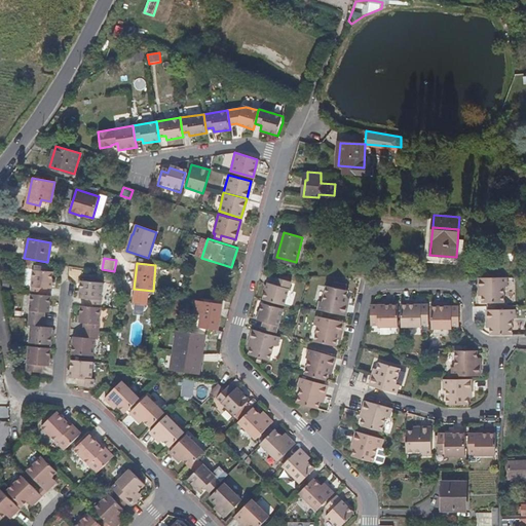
[(32,268),(29,293),(47,295),(47,288),(51,289),(53,271),(32,268)]
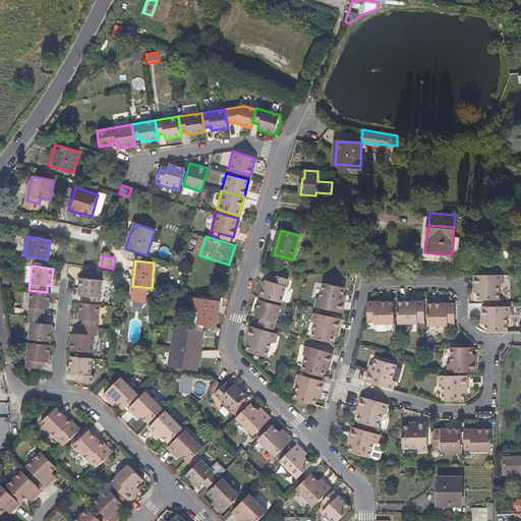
[(266,279),(261,296),(281,301),(287,277),(273,273),(271,280),(266,279)]
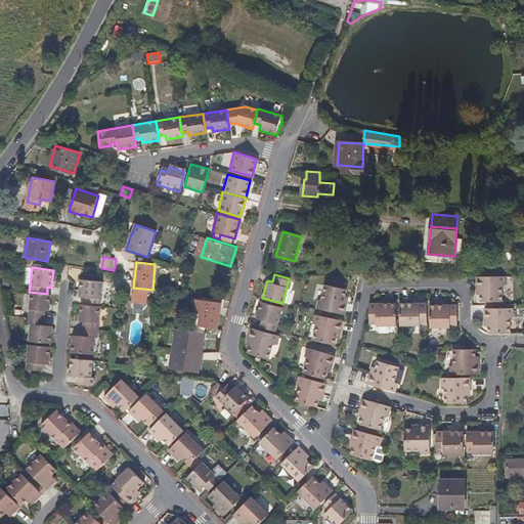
[(506,275),(477,275),(477,284),(481,284),(481,291),(481,298),(503,298),(503,284),(507,285),(506,275)]
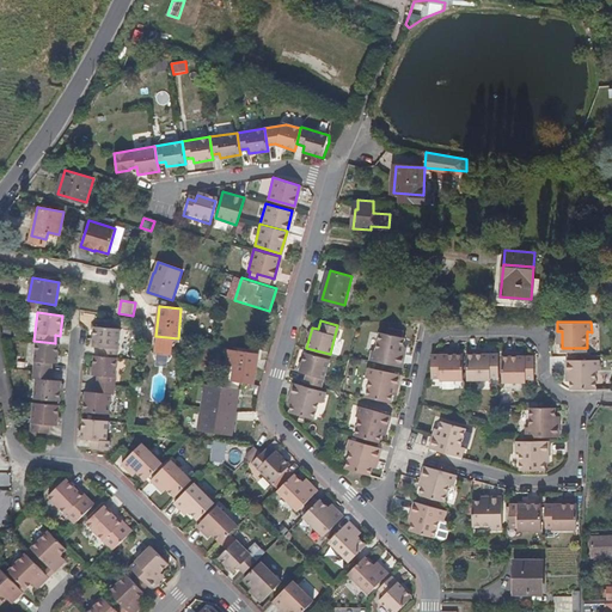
[(99,356),(117,357),(120,330),(97,328),(95,348),(99,348),(99,356)]
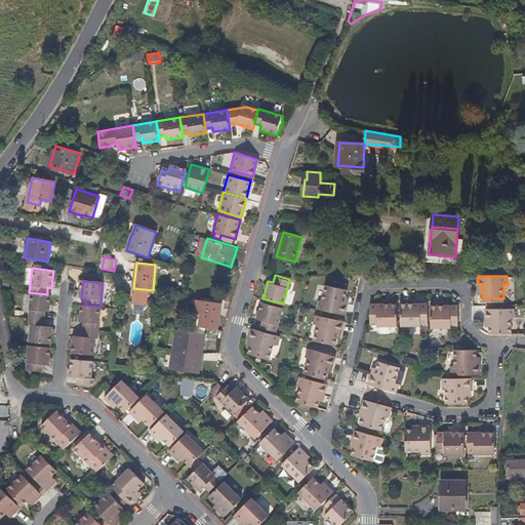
[(319,298),(318,308),(346,313),(347,304),(344,304),(345,297),(347,289),(325,285),(323,298),(319,298)]
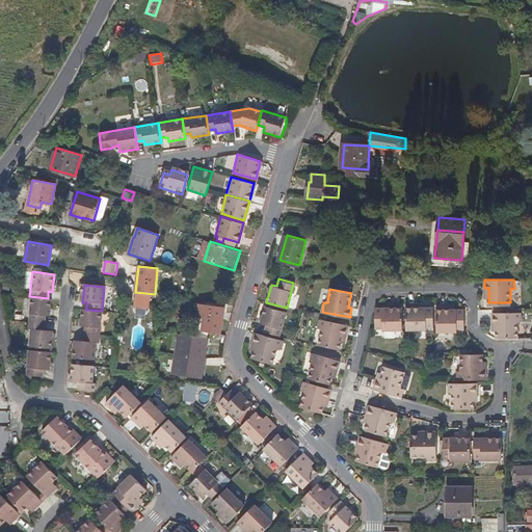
[(48,298),(29,296),(28,313),(27,320),(32,321),(45,322),(46,316),(50,316),(51,298),(48,298)]
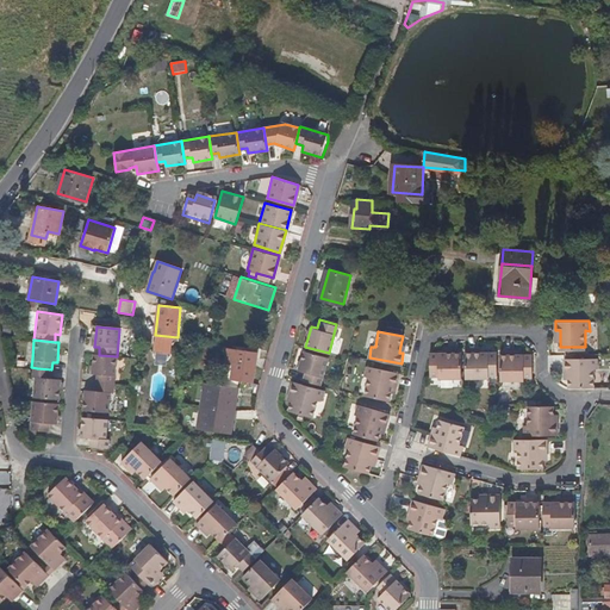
[(222,384),(207,381),(200,427),(232,431),(242,379),(254,381),(259,350),(228,347),(222,384)]
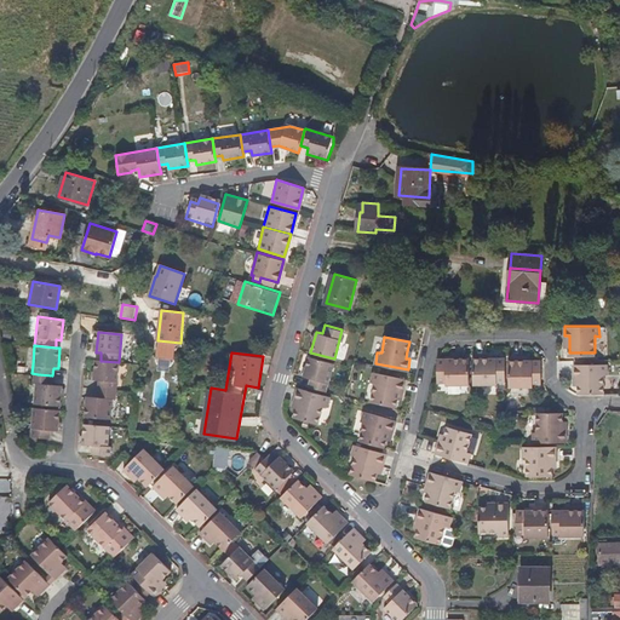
[(453,357),(437,356),(437,357),(436,359),(437,380),(446,380),(446,384),(469,384),(469,352),(453,352),(453,357)]
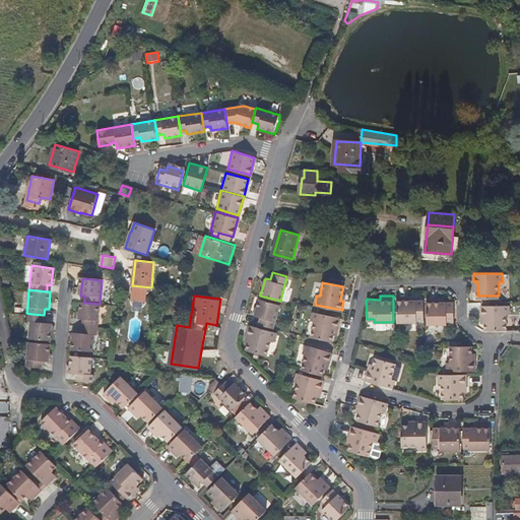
[(409,296),(396,296),(396,322),(416,322),(416,319),(424,319),(424,299),(409,299),(409,296)]
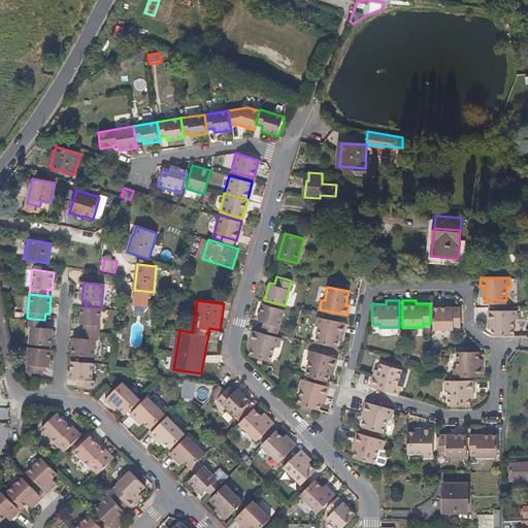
[(264,322),(262,329),(276,333),(284,308),(263,302),(258,320),(264,322)]
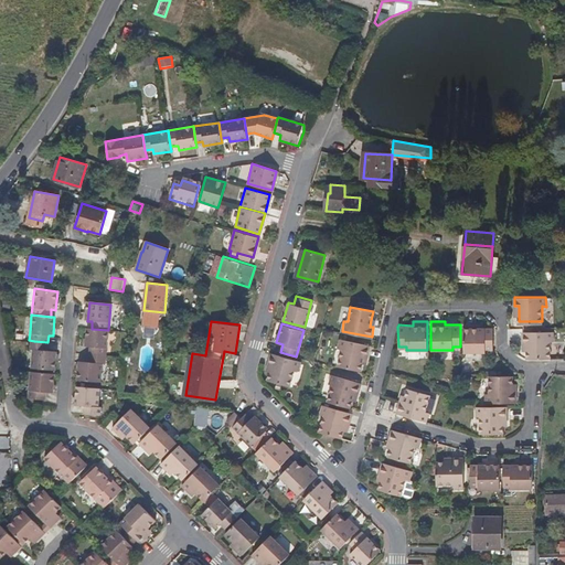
[(479,324),(464,324),(464,330),(465,352),(486,352),(486,349),(494,349),(493,328),(479,328),(479,324)]
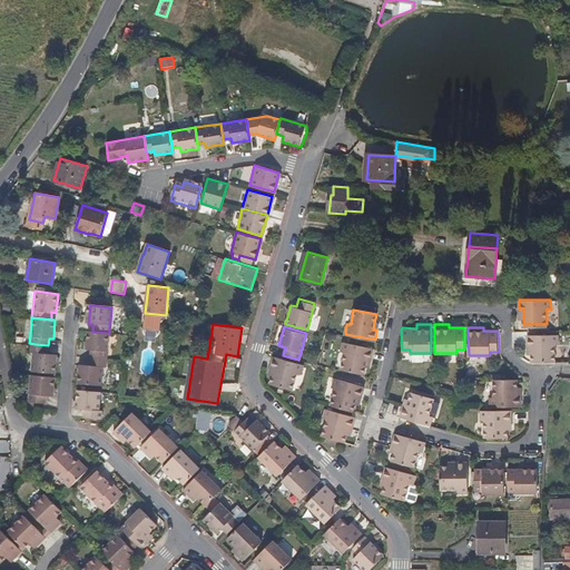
[(106,359),(109,333),(92,332),(87,331),(86,350),(90,351),(89,357),(106,359)]
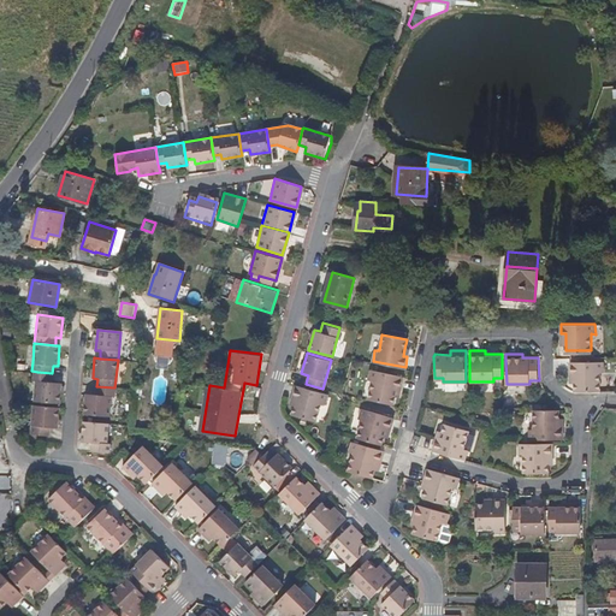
[(570,360),(570,371),(575,371),(574,378),(575,386),(600,386),(600,371),(604,371),(604,360),(570,360)]
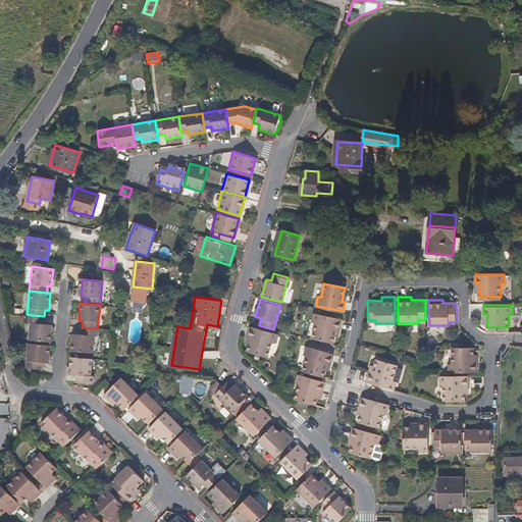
[(44,316),(32,315),(30,340),(51,342),(53,325),(43,324),(44,316)]
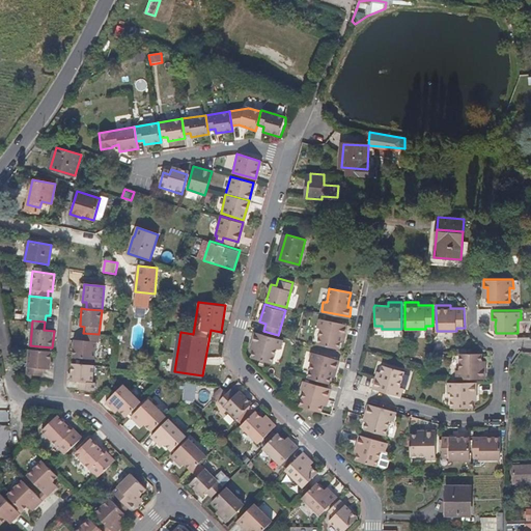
[(320,330),(317,344),(338,348),(340,340),(341,334),(345,335),(347,326),(318,320),(317,329),(320,330)]
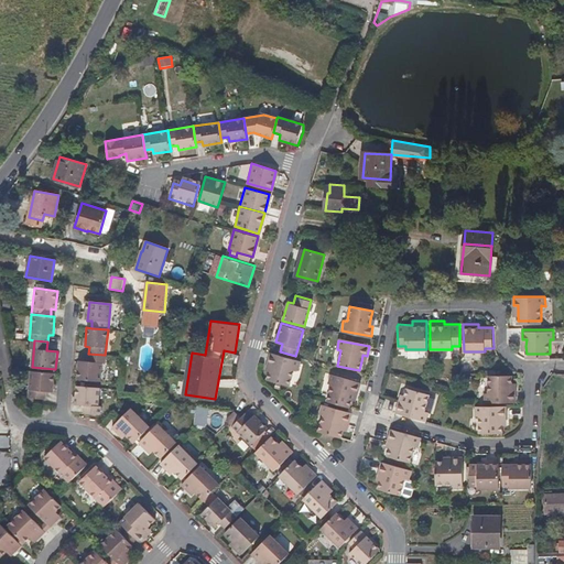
[(102,382),(105,355),(88,354),(88,361),(80,361),(78,380),(102,382)]
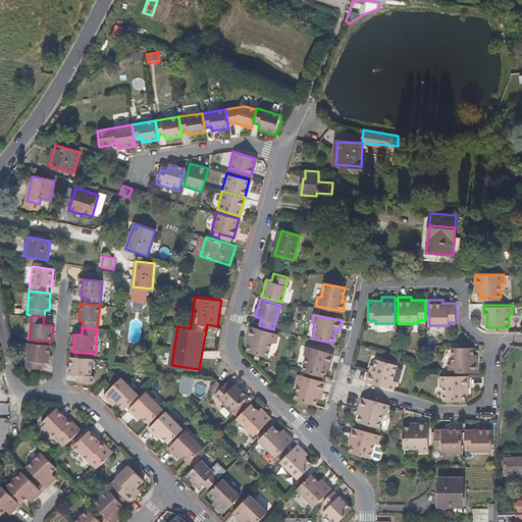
[(250,327),(247,336),(251,337),(249,344),(247,351),(268,356),(272,344),(275,344),(277,335),(250,327)]
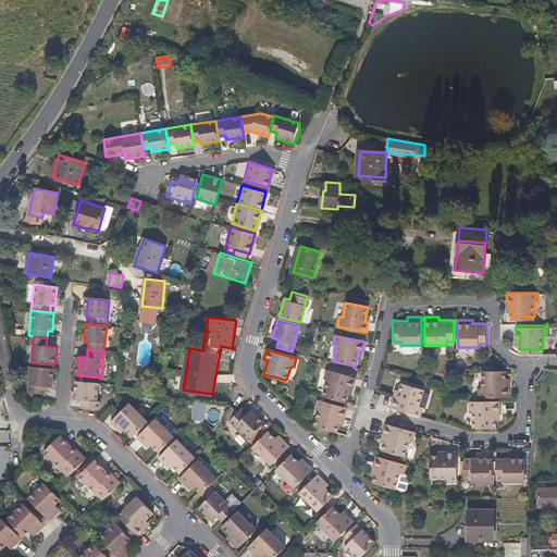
[(54,368),(31,366),(28,392),(44,394),(45,385),(51,386),(54,368)]
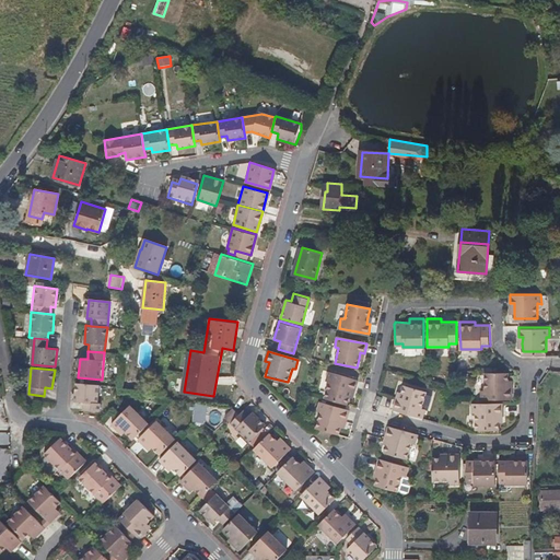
[(329,383),(325,398),(347,404),(349,396),(350,389),(354,391),(357,382),(328,373),(326,383),(329,383)]
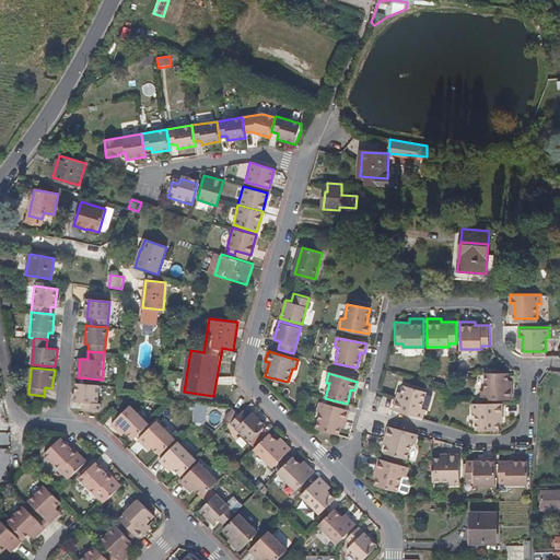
[(508,389),(508,383),(508,375),(485,375),(485,389),(480,389),(481,399),(512,399),(512,389),(508,389)]
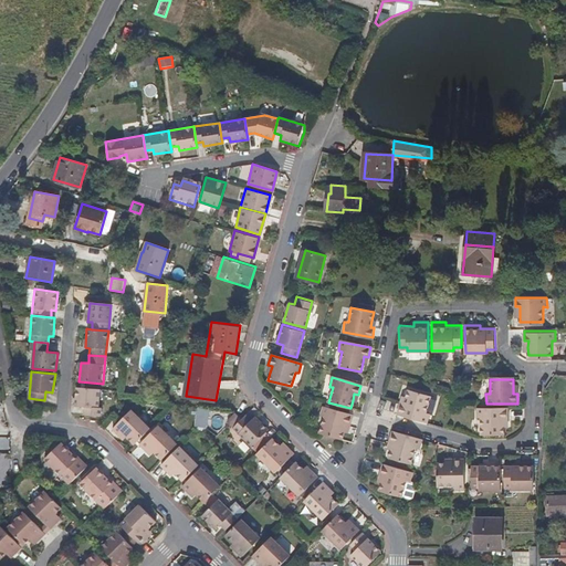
[(98,416),(102,389),(83,387),(82,395),(77,395),(75,413),(98,416)]
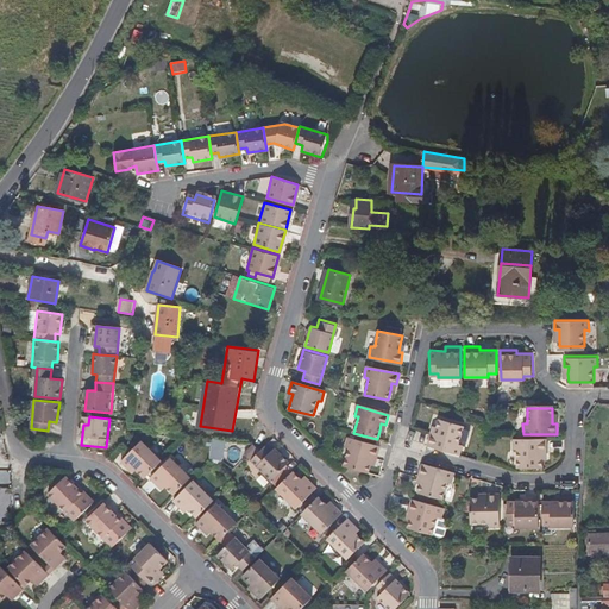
[(435,437),(431,435),(427,445),(460,454),(463,445),(459,444),(463,427),(440,421),(437,429),(435,437)]
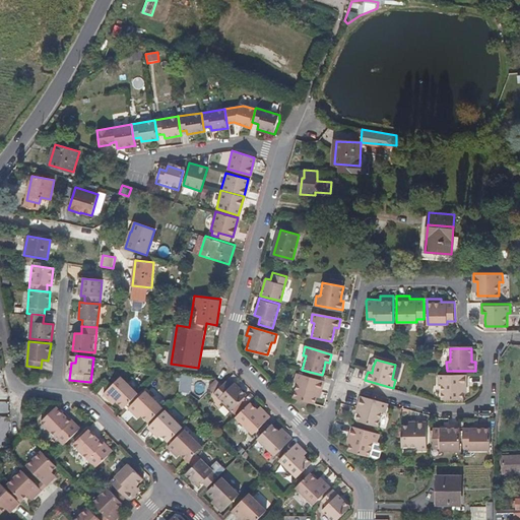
[(129,402),(143,388),(125,370),(108,388),(114,393),(117,390),(122,394),(129,402)]
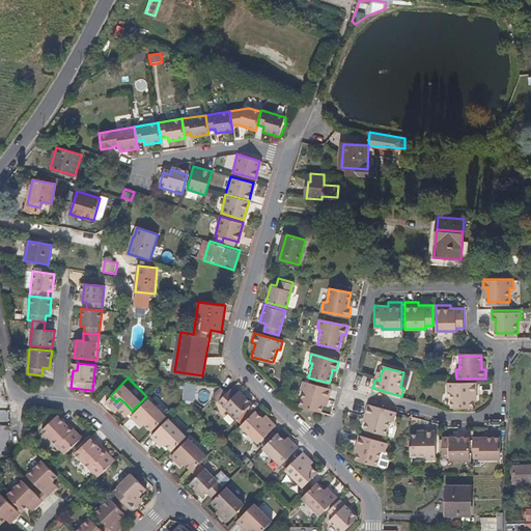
[(184,399),(196,401),(198,384),(187,382),(184,399)]
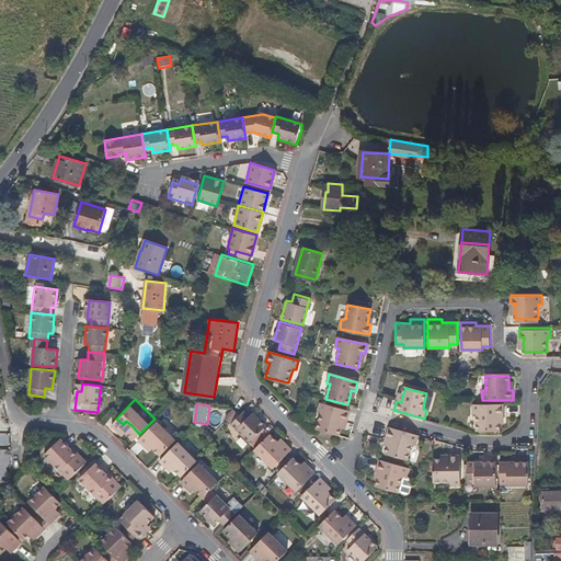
[(504,413),(504,403),(473,403),(473,413),(478,413),(478,428),(500,428),(500,420),(500,413),(504,413)]
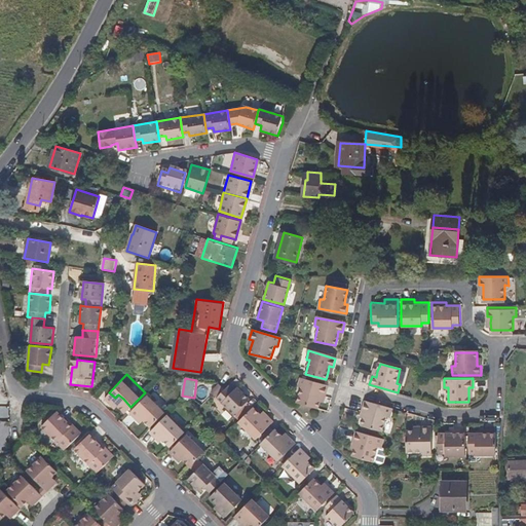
[(301,388),(297,403),(317,408),(320,400),(322,395),(326,396),(328,386),(300,379),(298,388),(301,388)]
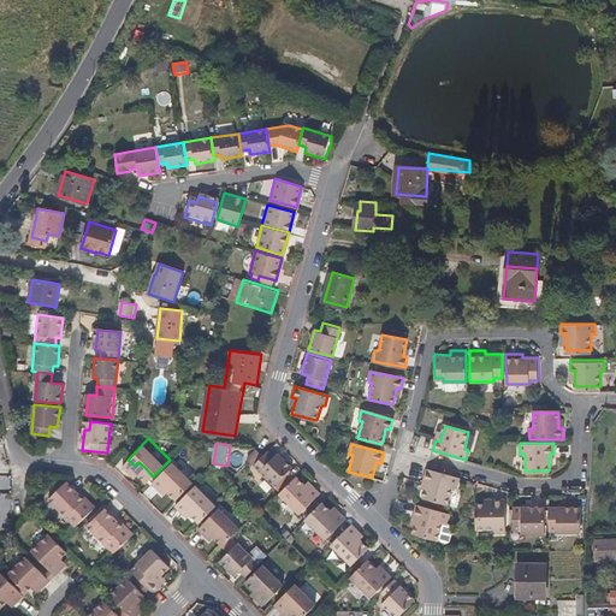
[(273,445),(264,455),(255,463),(274,484),(282,478),(289,469),(294,465),(280,450),(279,451),(273,445)]
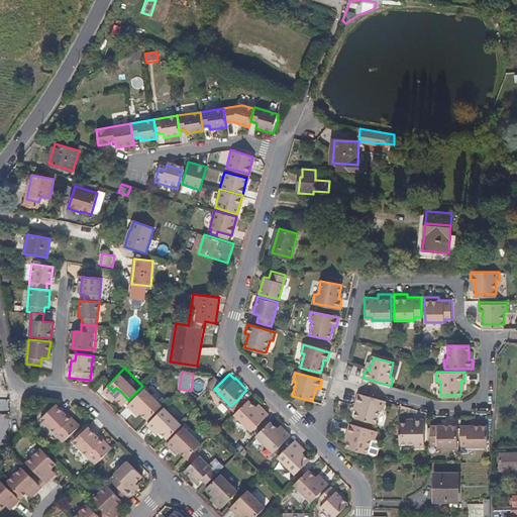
[(221,382),(216,377),(209,384),(214,389),(221,382)]
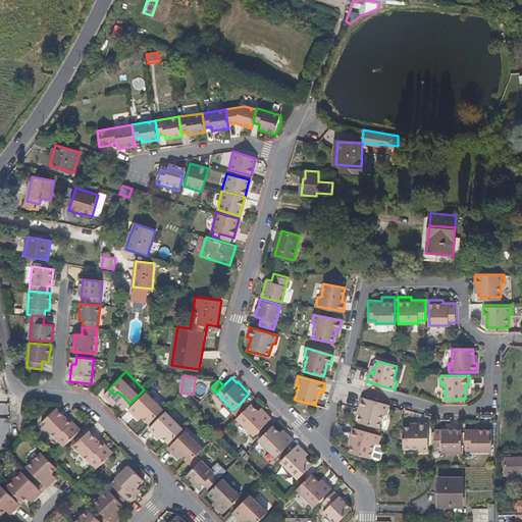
[(142,415),(149,423),(163,409),(145,390),(127,409),(134,415),(137,411),(142,415)]
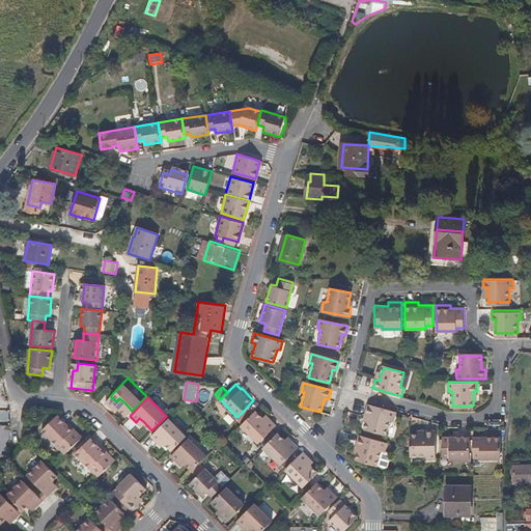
[(394,420),(396,412),(368,403),(365,412),(369,413),(367,419),(366,427),(386,432),(390,419),(394,420)]
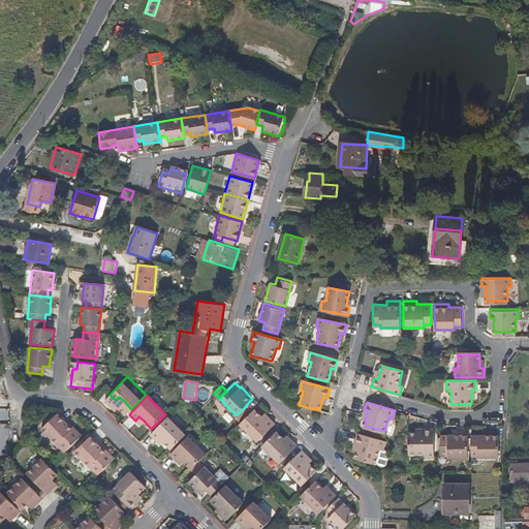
[(250,405),(248,403),(242,410),(244,412),(250,405)]
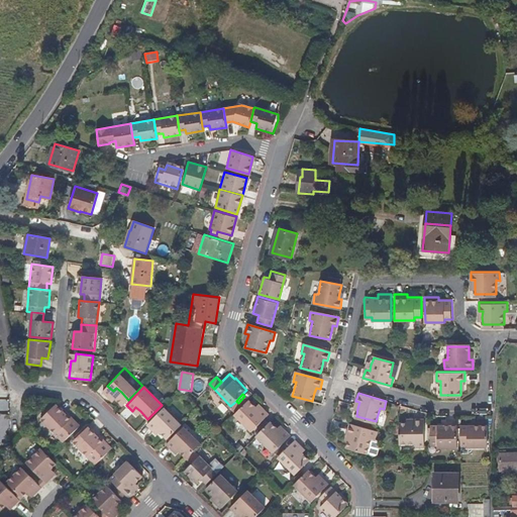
[(244,396),(238,403),(241,406),(248,400),(244,396)]
